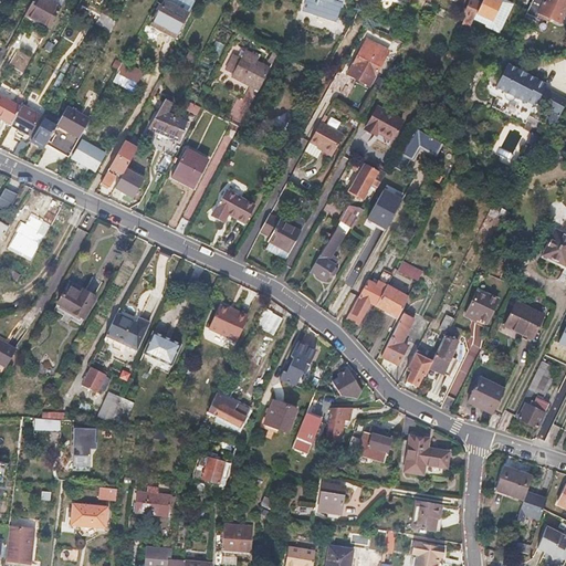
[(41,17),(48,21),(54,24),(64,9),(49,0),(37,0),(29,14),(33,17),(39,20),(41,17)]
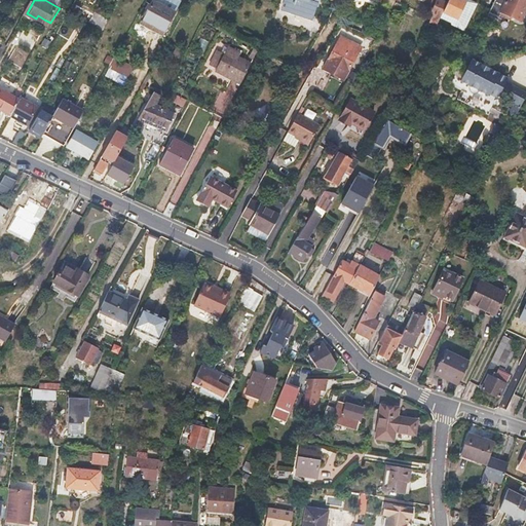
[(299,0),(320,8),(322,1),(318,0),(299,0)]
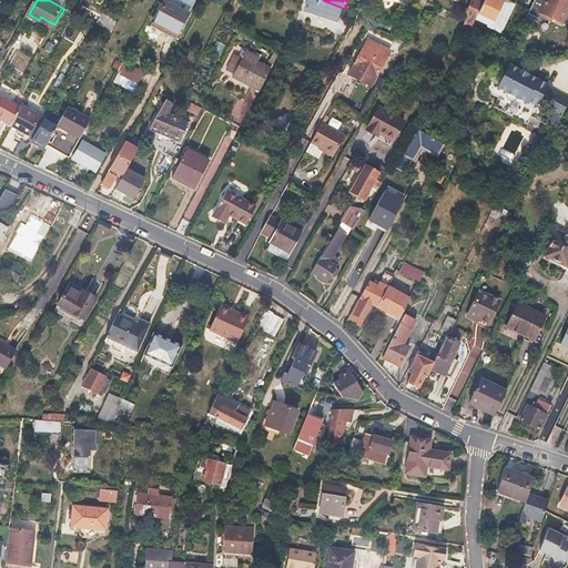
[(483,12),(487,1),(484,0),(474,0),(466,19),(468,20),(467,23),(476,28),(483,12)]
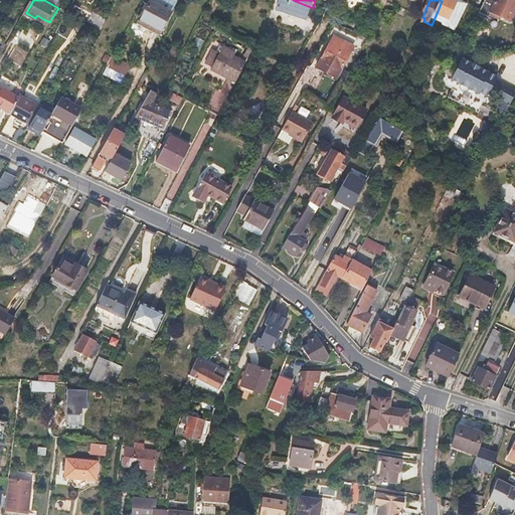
[(442,0),(442,1),(438,11),(450,16),(447,22),(459,27),(469,4),(460,0),(459,0),(458,2),(453,0),(442,0)]
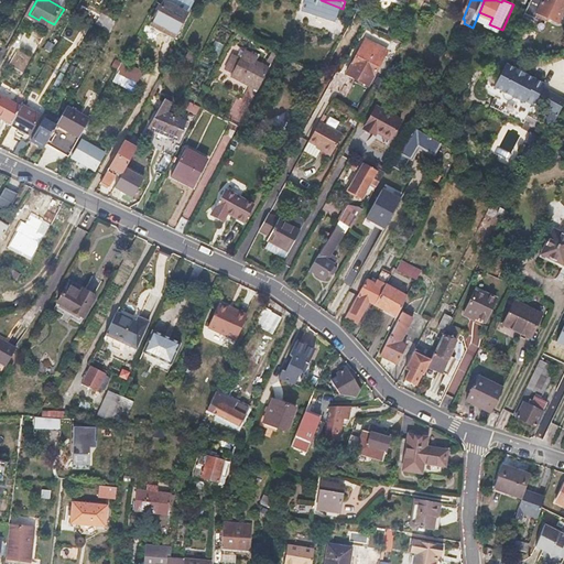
[(563,0),(530,0),(523,13),(543,24),(548,15),(557,21),(563,9),(563,0)]
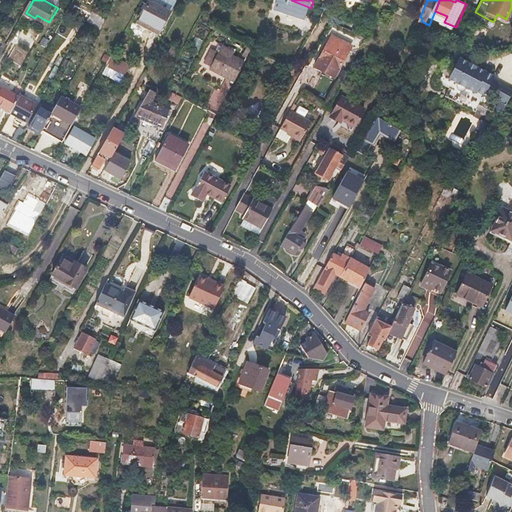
[(162,33),(167,24),(172,15),(151,3),(140,21),(162,33)]
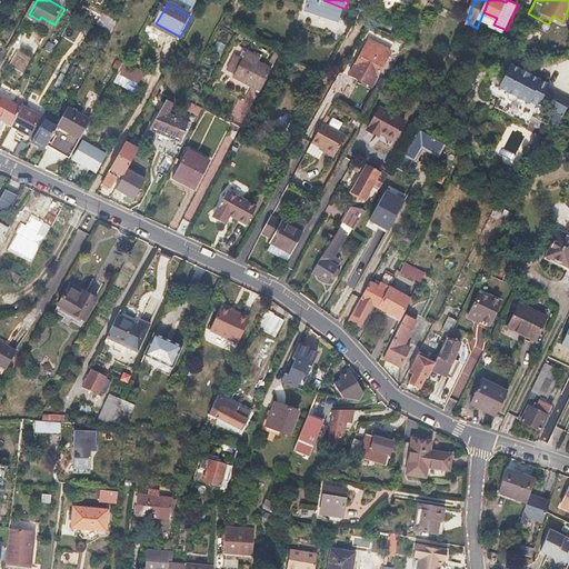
[(112,32),(118,22),(102,13),(97,23),(112,32)]
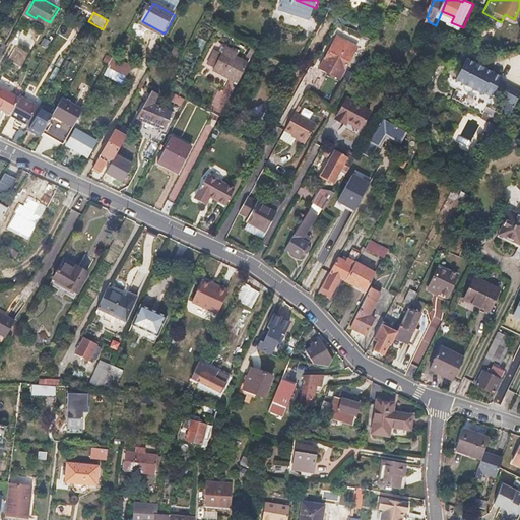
[(345,39),(344,40),(344,41),(341,40),(342,38),(334,34),(318,65),(338,75),(355,44),(345,39)]
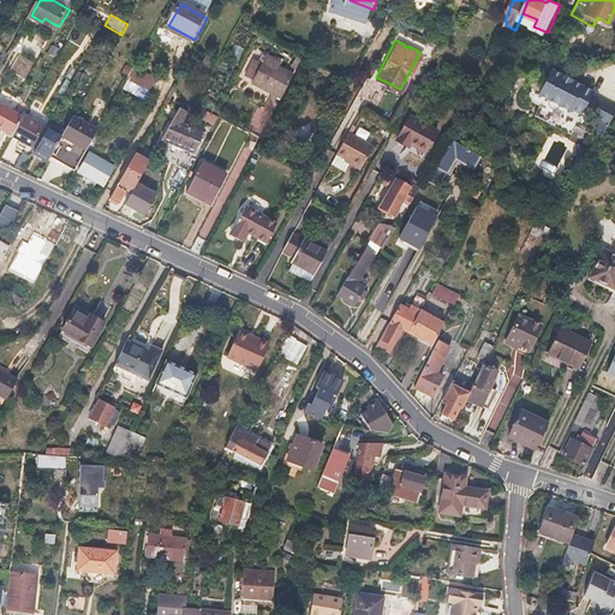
[(294,77),(280,69),(266,61),(254,83),(282,99),(294,77)]
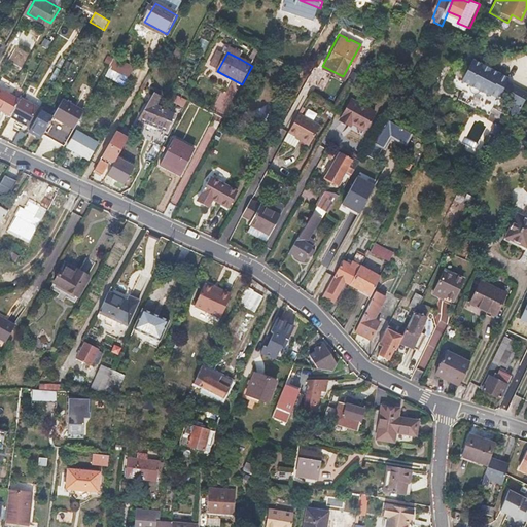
[(470,58),(458,79),(466,84),(466,86),(466,89),(467,90),(468,91),(469,92),(471,91),(473,91),(476,90),(485,94),(486,93),(494,97),(497,93),(503,81),(505,77),(470,58)]
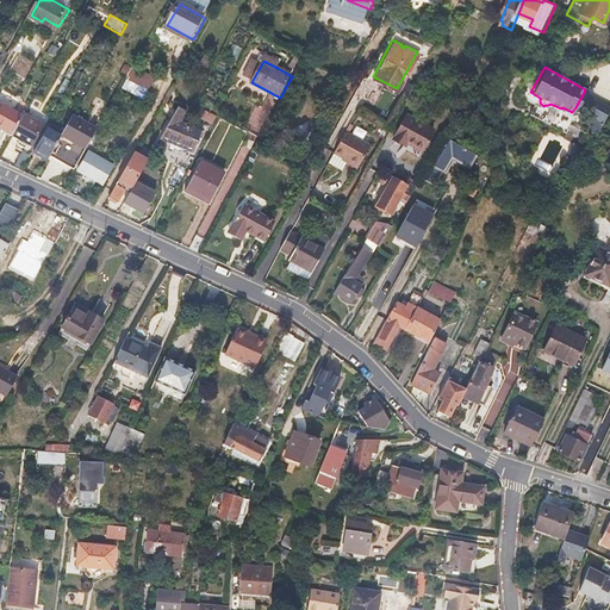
[(126,81),(139,87),(153,93),(159,80),(134,69),(126,81)]
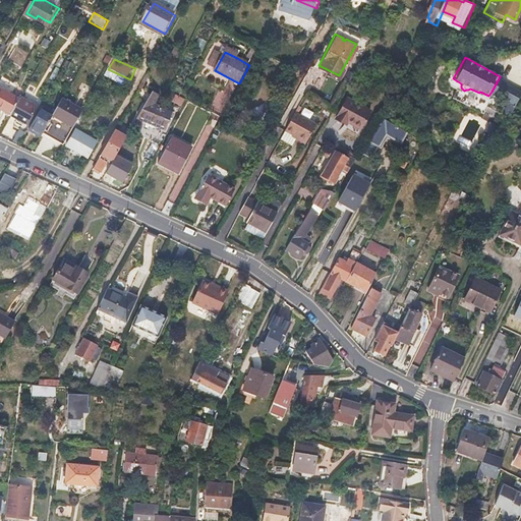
[(505,102),(510,105),(519,90),(498,80),(491,92),(495,94),(494,96),(505,102)]
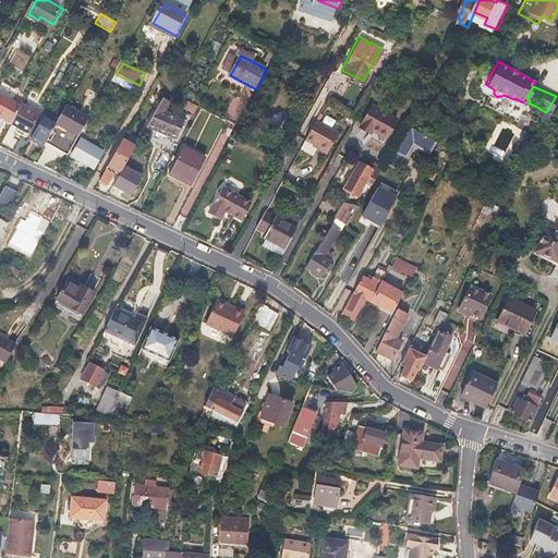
[(0,116),(13,123),(22,107),(0,95),(0,116)]
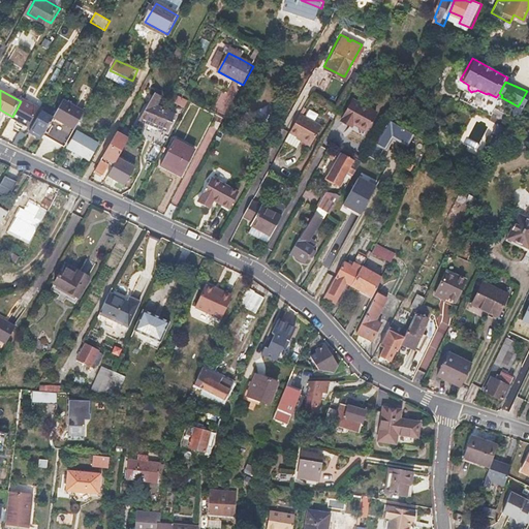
[(183,107),(187,100),(177,95),(173,103),(183,107)]
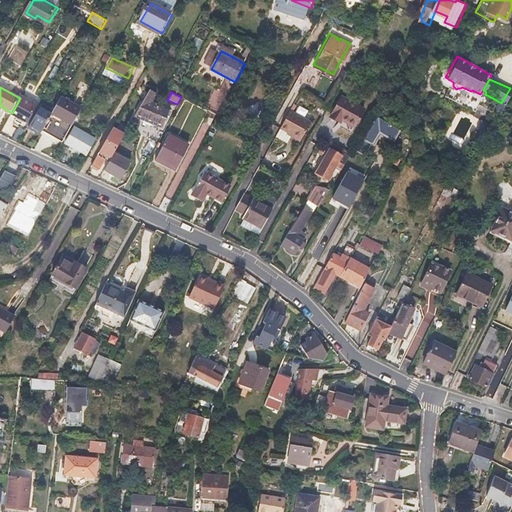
[(20,98),(12,113),(20,118),(28,122),(37,106),(21,97),(20,98)]
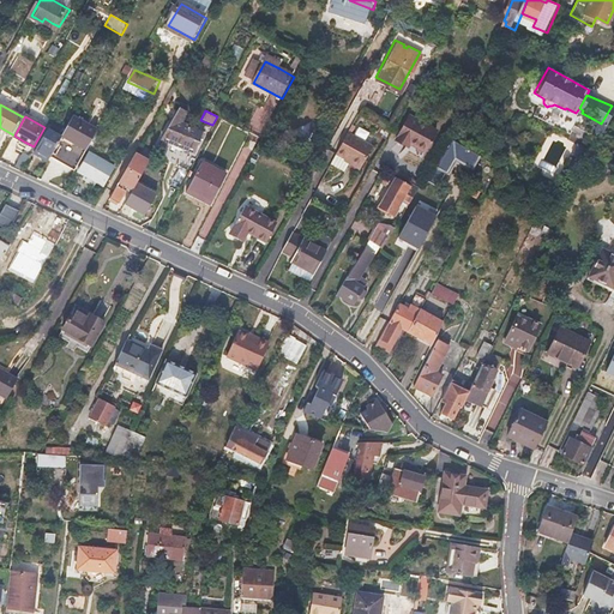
[(62,138),(59,145),(61,146),(54,160),(65,166),(76,172),(100,131),(74,118),(62,138)]
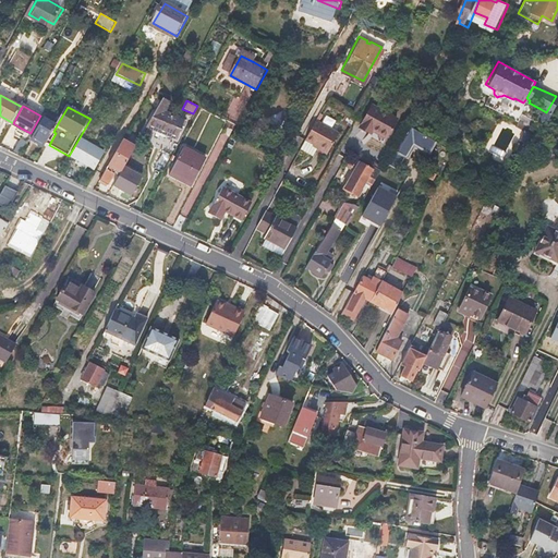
[(177,141),(179,136),(181,133),(176,130),(180,122),(157,109),(147,125),(177,141)]
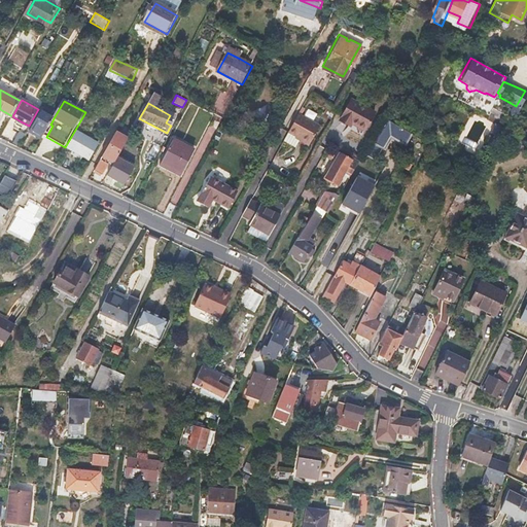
[(348,129),(349,127),(350,125),(362,131),(372,114),(349,103),(338,124),(348,129)]
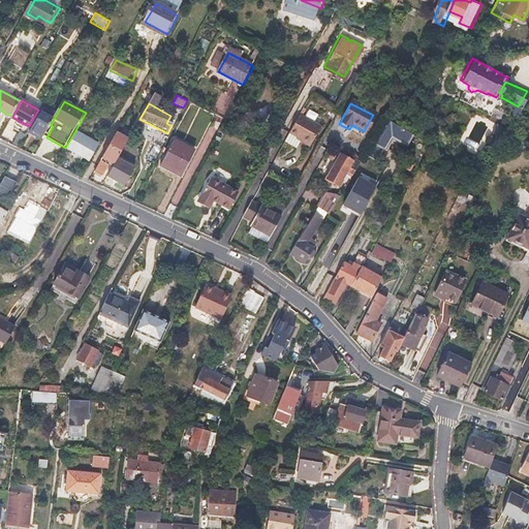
[(512,117),(518,106),(512,103),(505,115),(512,117)]
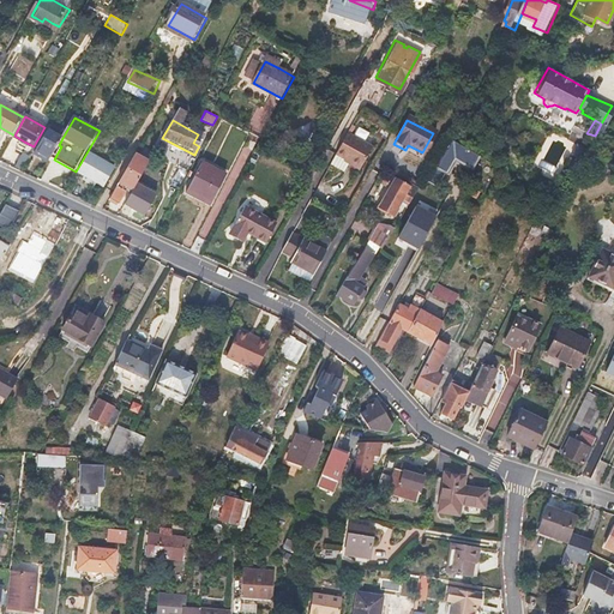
[(337,148),(350,155),(362,162),(374,140),(349,126),(337,148)]
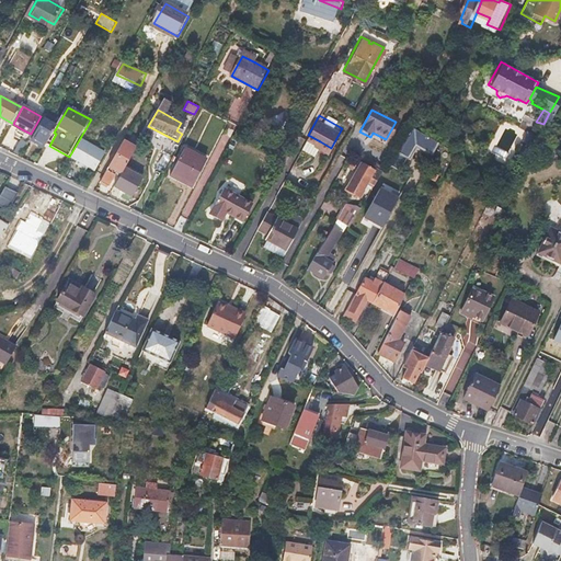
[(45,148),(54,133),(57,126),(45,119),(33,141),(41,146),(45,148)]
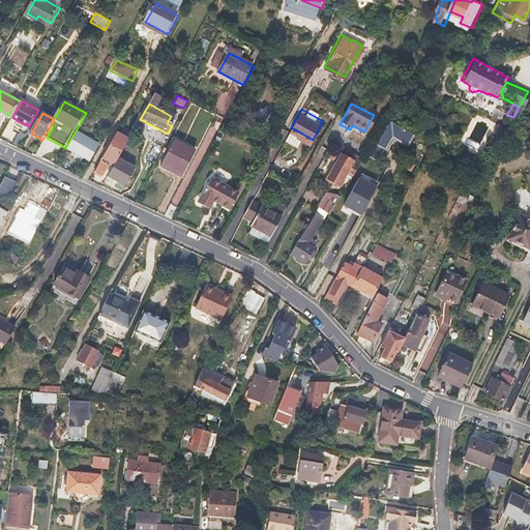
[(416,133),(390,120),(377,145),(387,150),(393,138),(410,146),(416,133)]
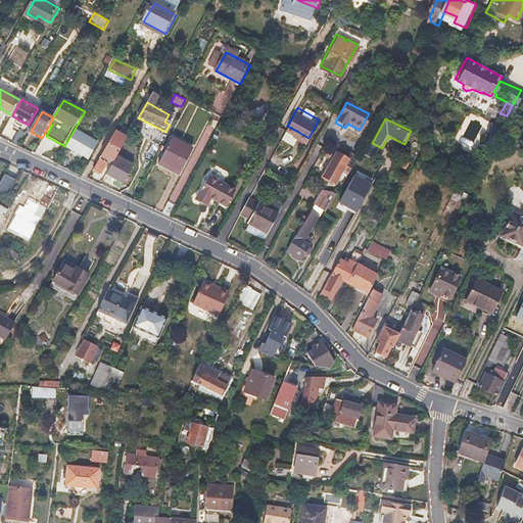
[(19,129),(13,141),(18,144),(26,132),(19,129)]
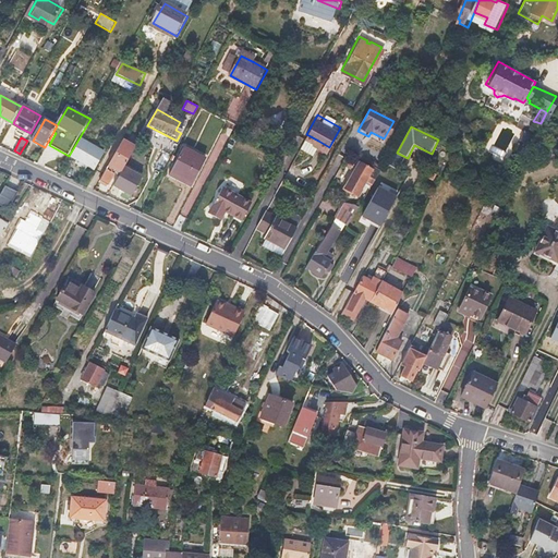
[(77,159),(76,161),(75,164),(79,165),(87,170),(88,166),(95,169),(105,153),(82,140),(72,157),(77,159)]
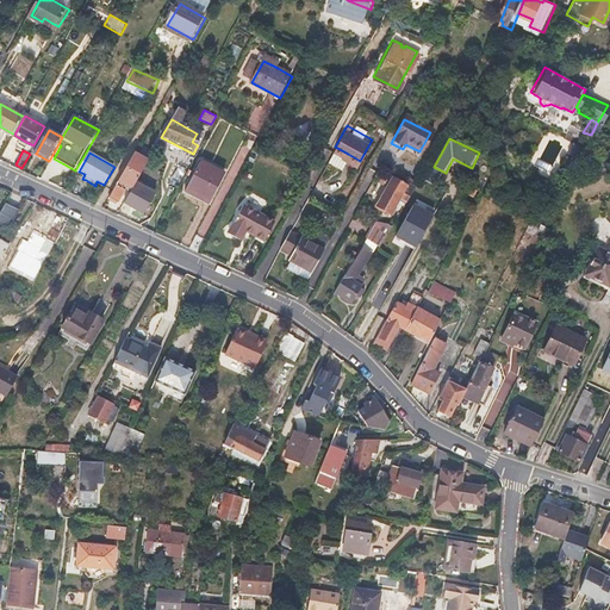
[(136,153),(124,174),(111,195),(120,201),(129,186),(132,188),(149,161),(136,153)]
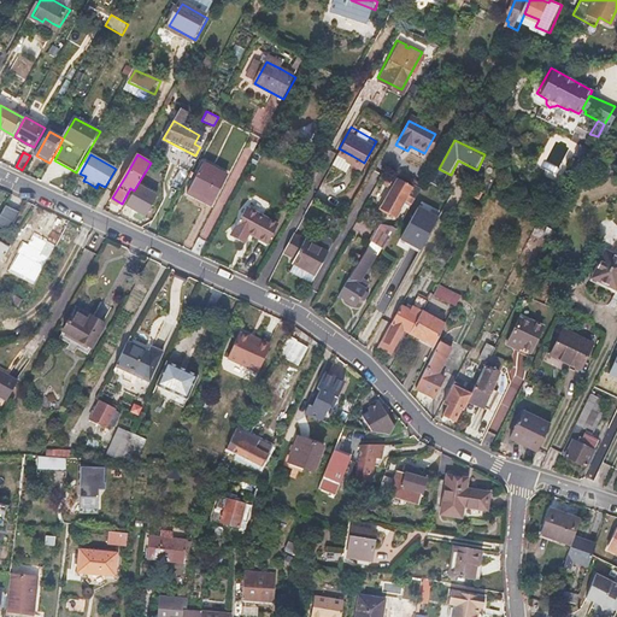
[(213,204),(221,191),(228,177),(204,165),(191,192),(213,204)]
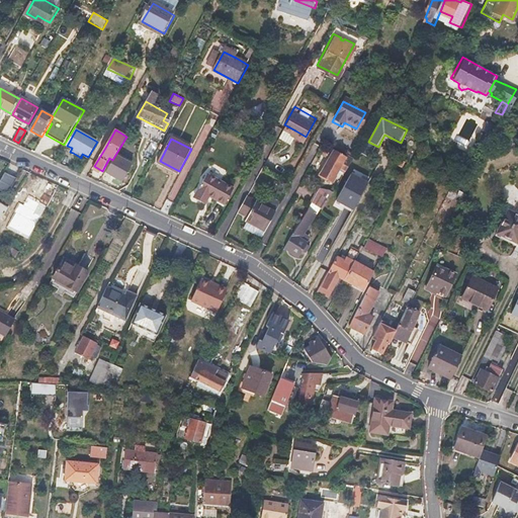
[(330,180),(337,169),(344,158),(332,151),(318,174),(330,180)]
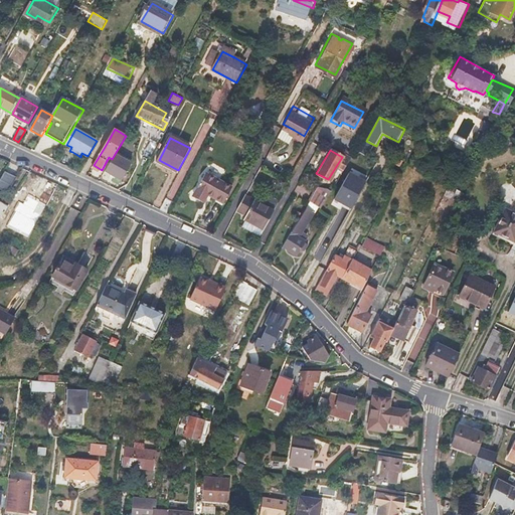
[(176,173),(178,170),(159,160),(158,162),(169,169),(176,173)]
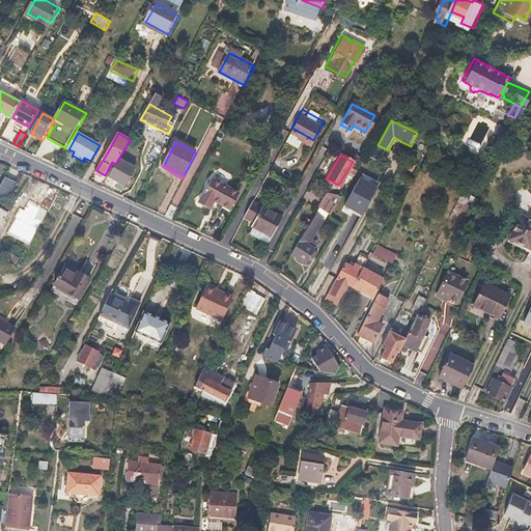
[(408,167),(404,173),(414,178),(417,172),(408,167)]
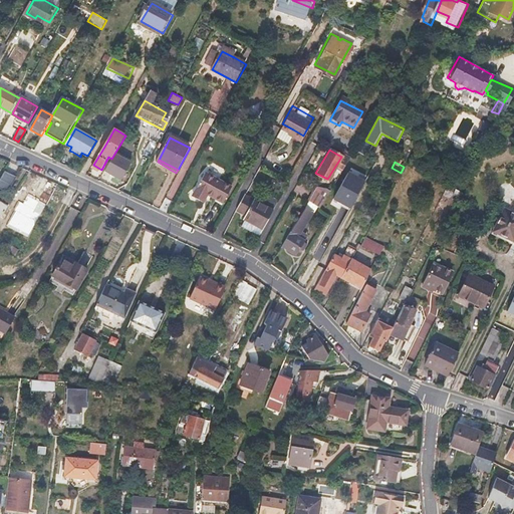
[(367,178),(350,169),(334,200),(351,209),(367,178)]
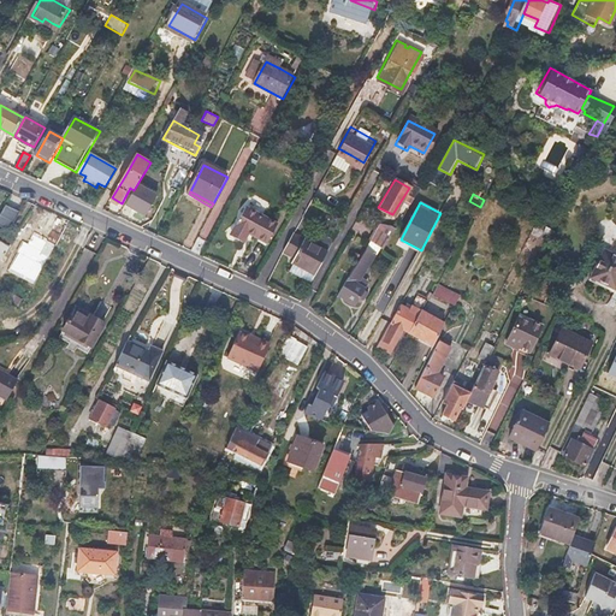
[(0,225),(9,230),(13,220),(18,211),(5,203),(0,211),(0,225)]
